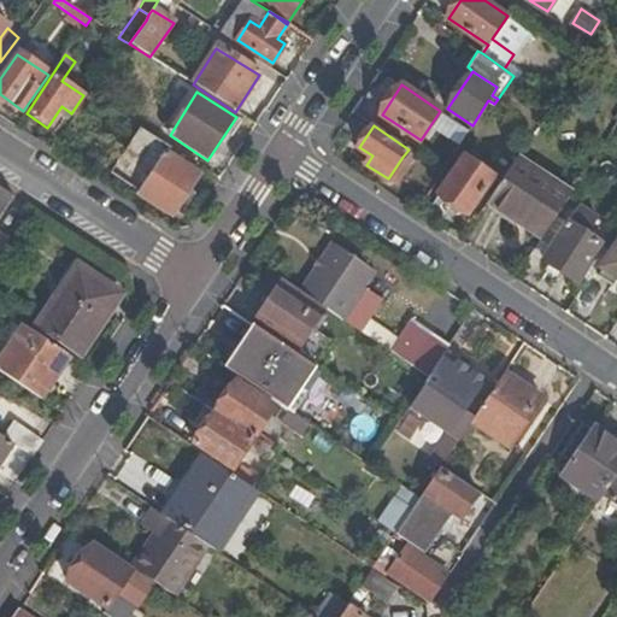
[(403,157),(436,180),(442,172),(409,150),(403,157)]
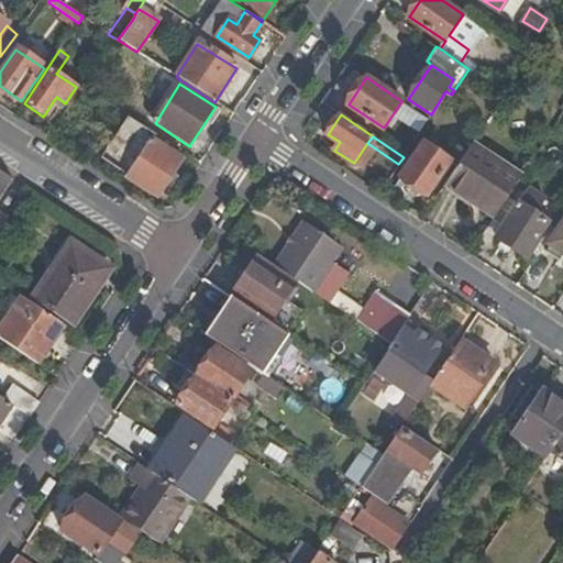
[(128,168),(132,172),(153,141),(147,138),(128,168)]
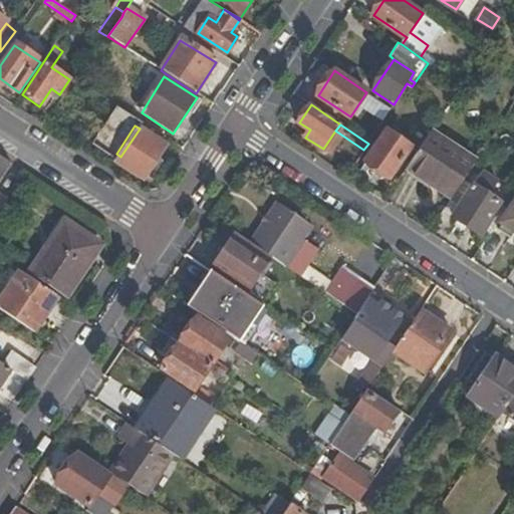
[(167,146),(140,129),(115,165),(143,182),(167,146)]
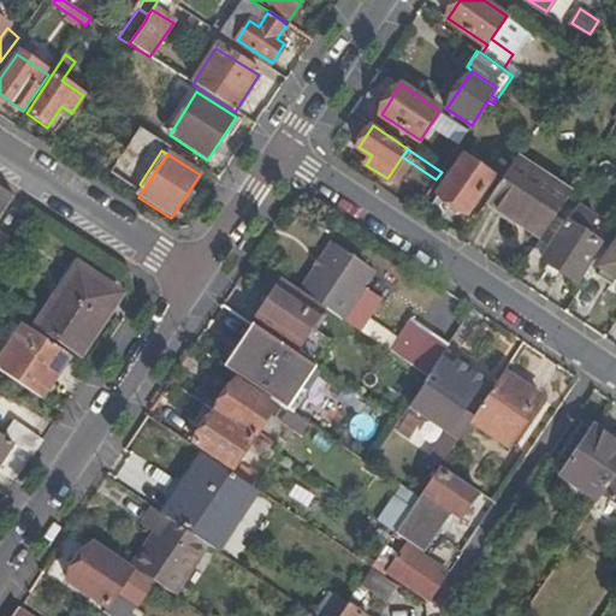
[(466,213),(491,175),(463,155),(437,195),(466,213)]
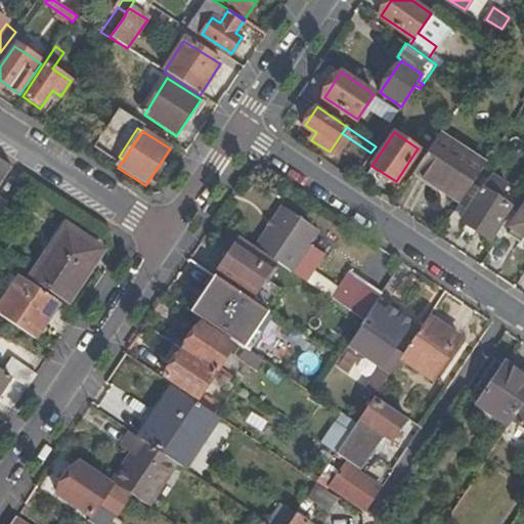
[(484,167),(438,136),(413,171),(461,203),(474,182),(484,167)]
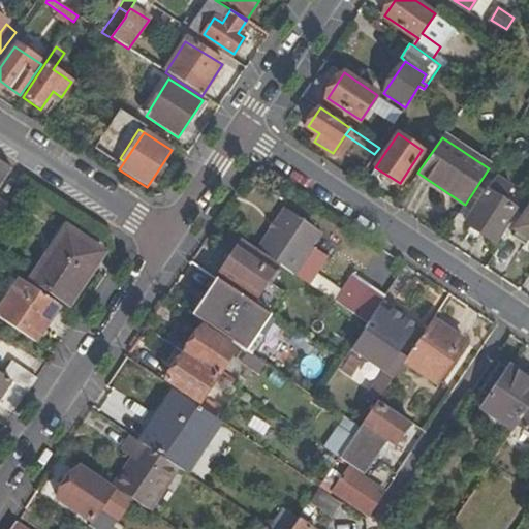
[(0,184),(2,183),(9,169),(0,162),(0,184)]
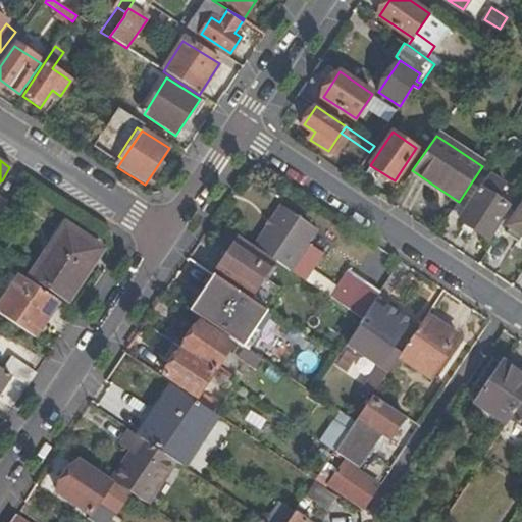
[(2,180),(0,181),(0,208),(1,209),(14,188),(2,180)]
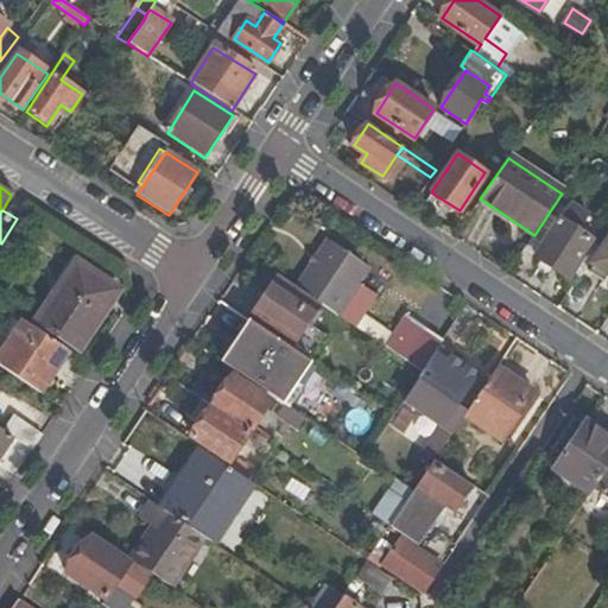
[(577,280),(600,246),(550,211),(534,235),(525,249),(568,279),(571,276),(577,280)]
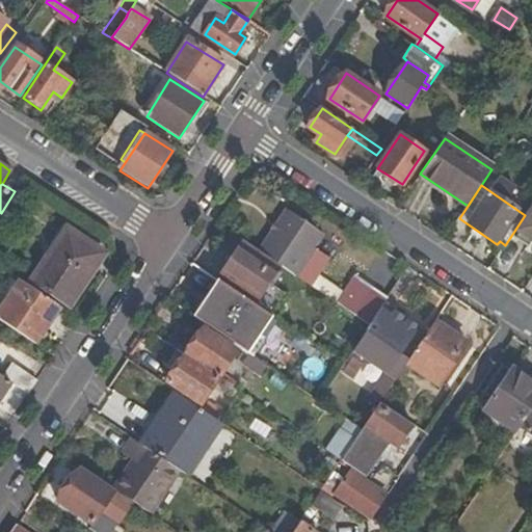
[(531,208),(517,231),(520,233),(516,238),(528,245),(531,241),(531,208)]
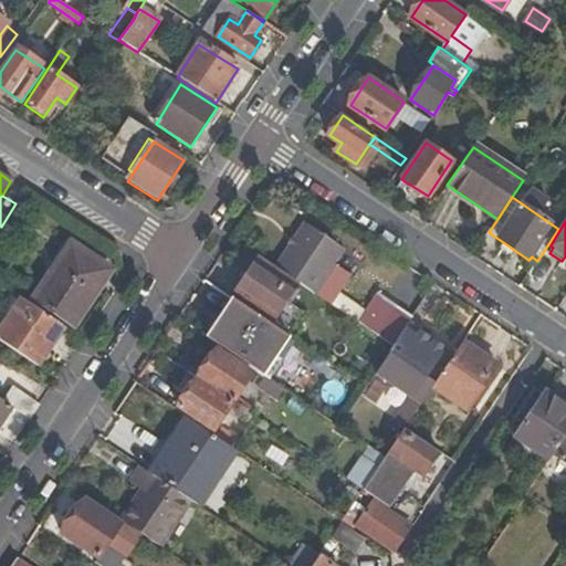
[(305,224),(276,269),(315,295),(345,250),(305,224)]
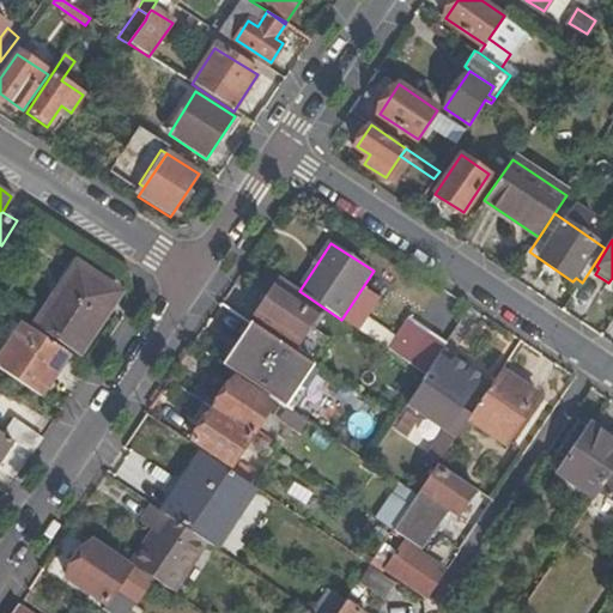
[(114,291),(79,269),(41,328),(79,352),(103,315),(99,314),(114,291)]
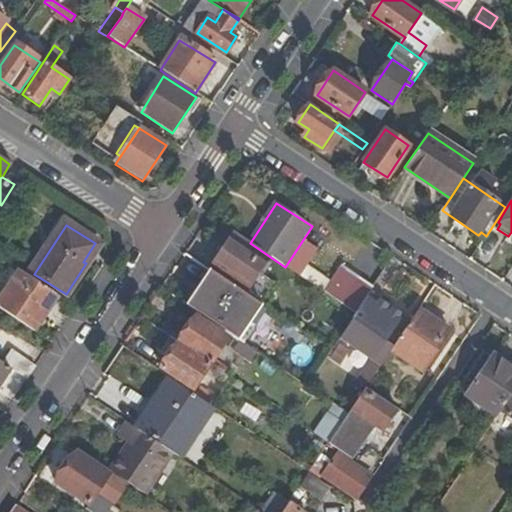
[(246,291),(269,258),(234,234),(211,267),(246,291)]
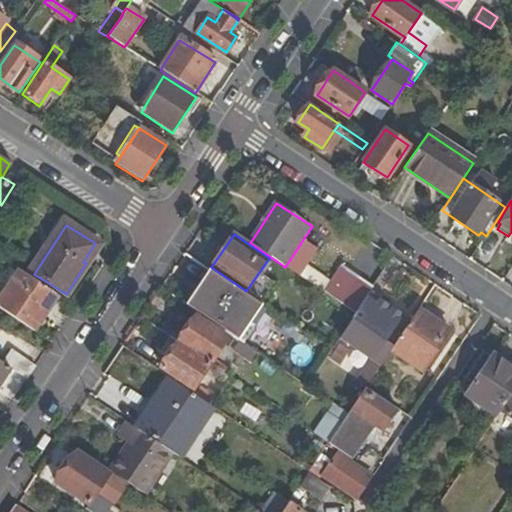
[(342,266),(323,293),(342,305),(359,278),(342,266)]
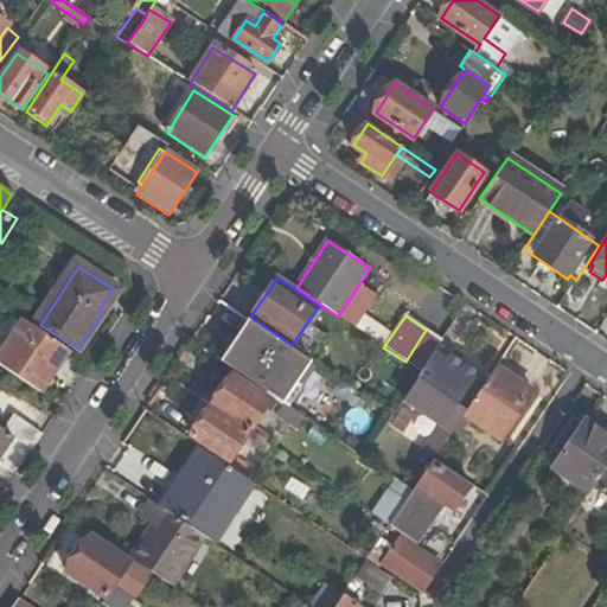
[(69,351),(23,321),(0,355),(0,364),(42,394),(69,351)]
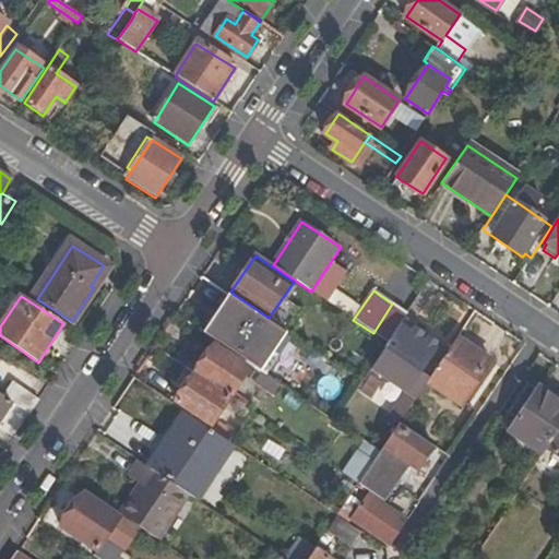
[(229,296),(204,334),(261,372),(274,353),(280,356),(292,337),(288,335),(276,328),(266,321),(257,314),(248,309),(242,305),(235,300),(230,297),(229,296)]
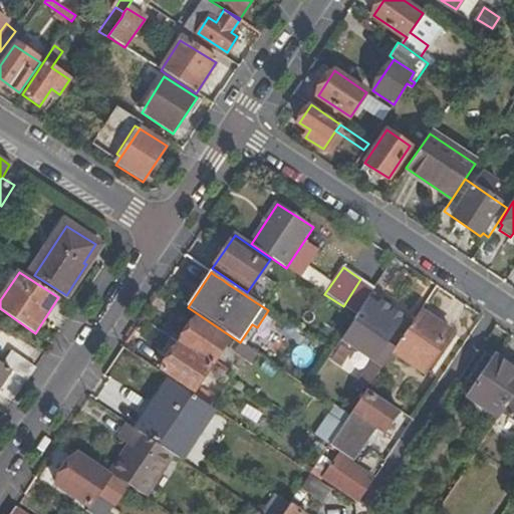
[(344,307),(355,314),(363,302),(352,295),(344,307)]
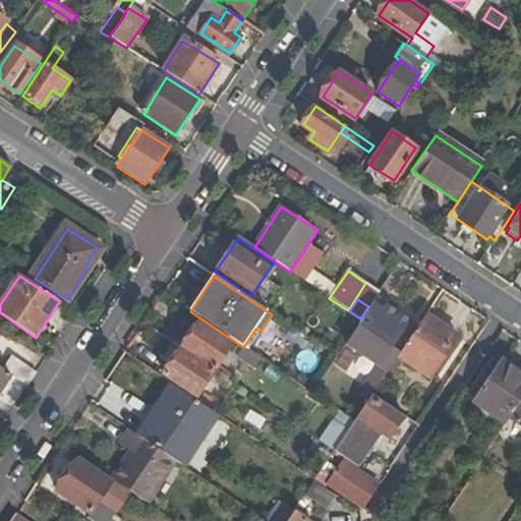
[(399,356),(401,352),(394,348),(411,322),(385,303),(378,312),(369,307),(362,320),(345,344),(365,357),(369,352),(383,362),(373,374),(383,380),(399,356)]
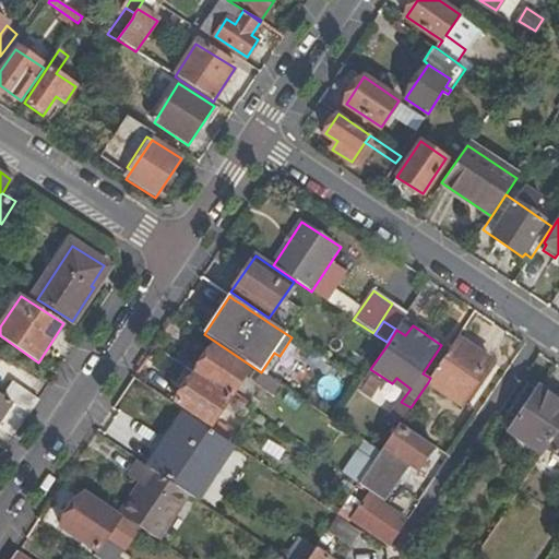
[(491,359),(458,337),(430,378),(428,382),(461,404),(491,359)]
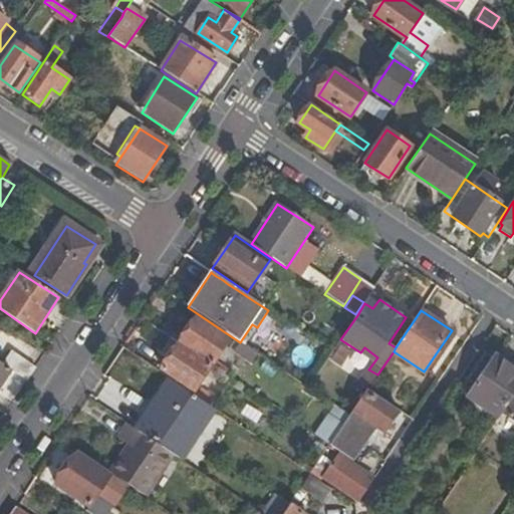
[(197,318),(180,344),(213,365),(230,339),(197,318)]
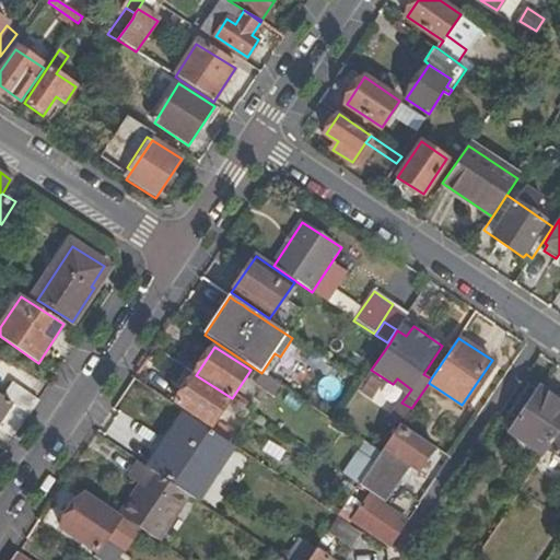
[(267,376),(280,357),(275,353),(261,373),(267,376)]
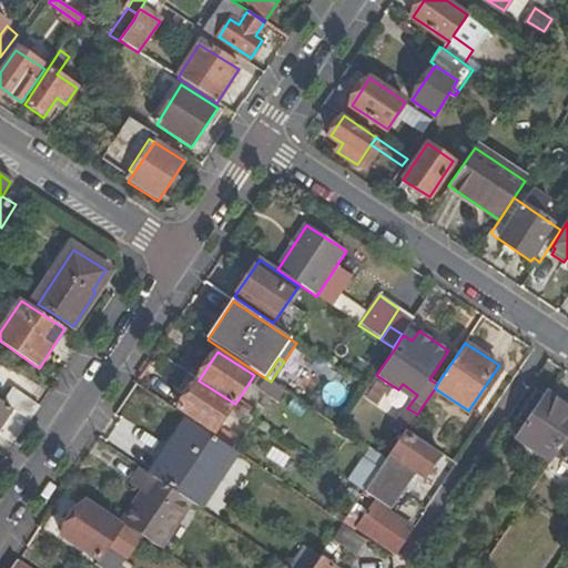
[(235,404),(199,381),(179,409),(215,433),(235,404)]
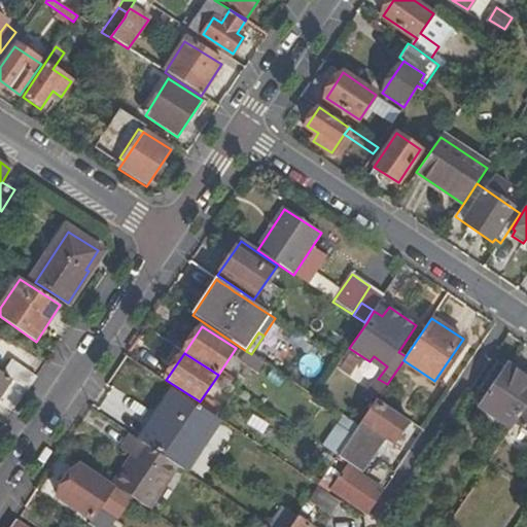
[(28,392),(36,379),(14,365),(6,378),(10,381),(28,392)]
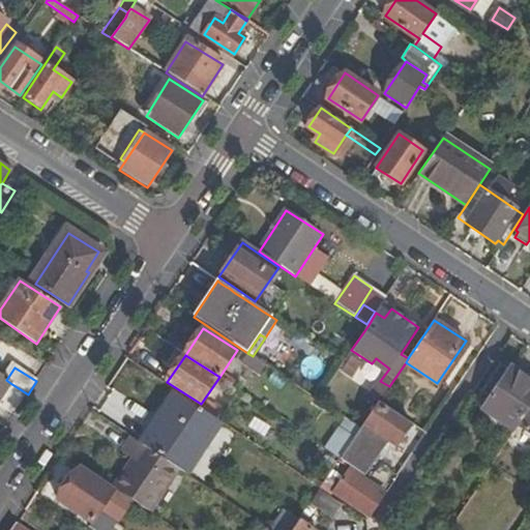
[(519,425),(529,409),(529,380),(511,367),(482,409),(514,431),(519,425)]
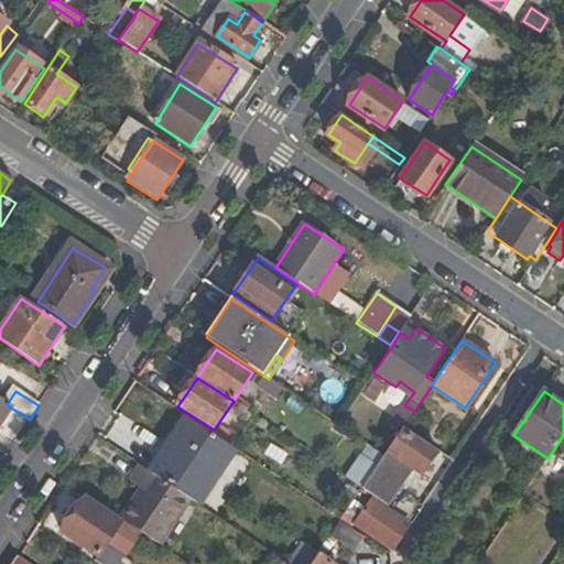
[(0,423),(11,408),(7,404),(0,399),(0,423)]
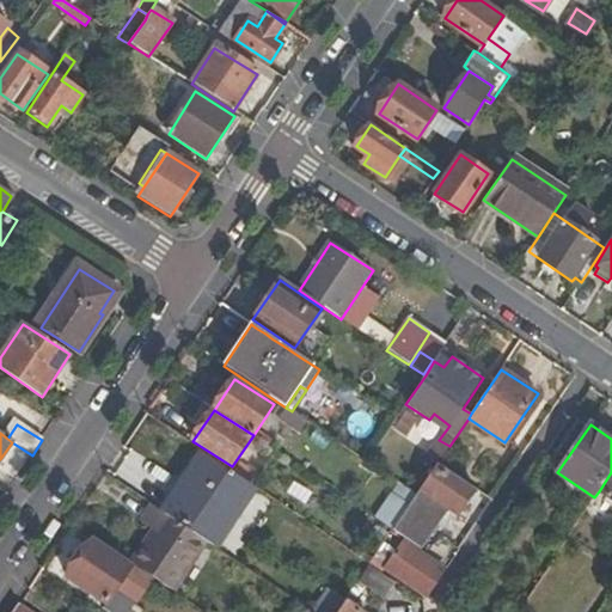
[(234,473),(207,456),(194,475),(196,477),(170,515),(208,542),(214,545),(254,487),(252,485),(234,473)]
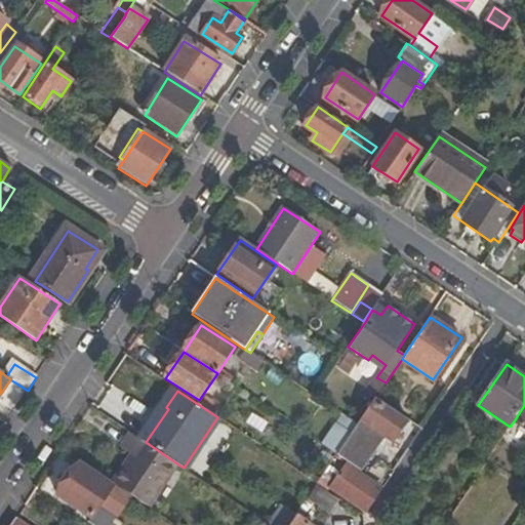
[(206,398),(201,406),(216,416),(221,409),(206,398)]
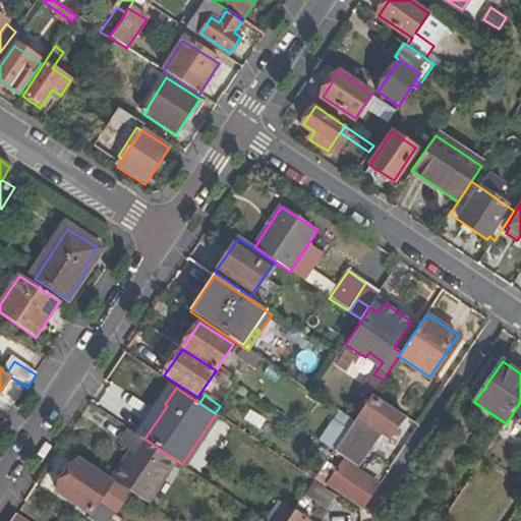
[(390,438),(403,416),(372,395),(354,421),(348,431),(335,451),(356,465),(379,430),(390,438)]
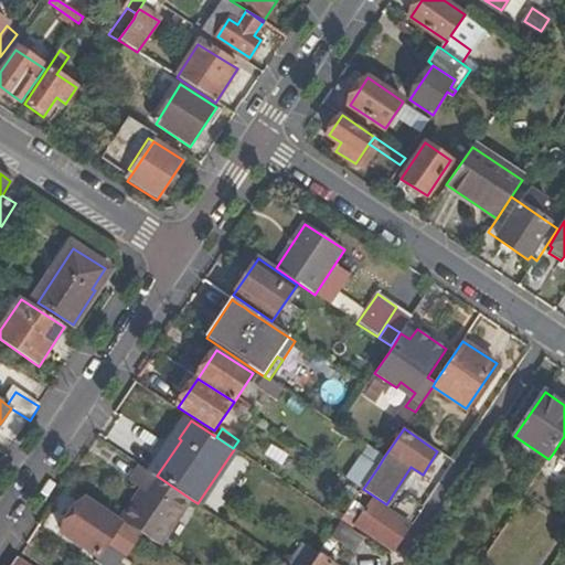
[(564,436),(553,454),(564,461),(564,436)]
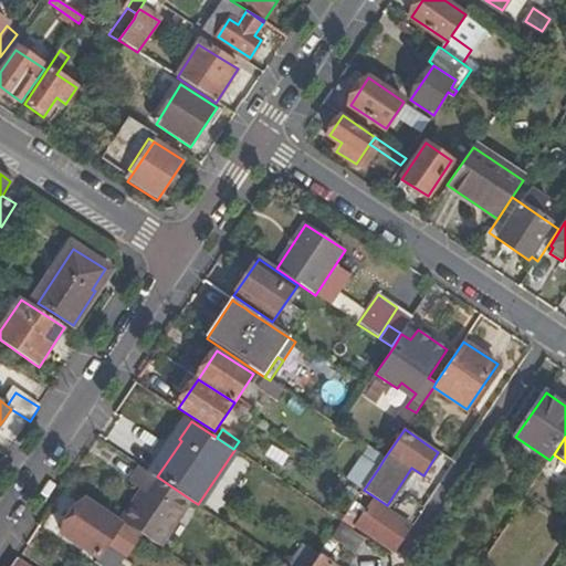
[(347,479),(364,490),(378,469),(360,458),(347,479)]
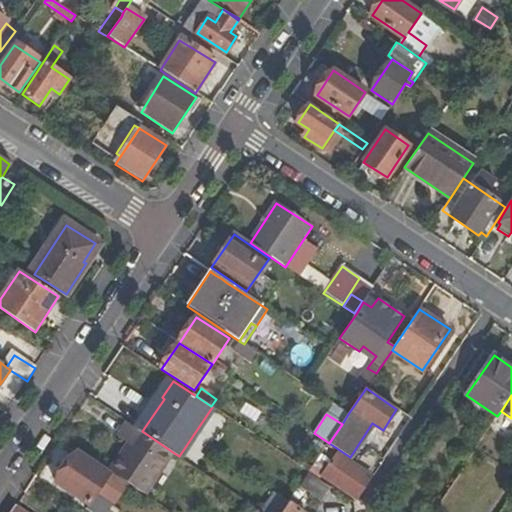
[(142,431),(128,423),(118,436),(129,444),(110,471),(147,495),(174,453),(142,431)]
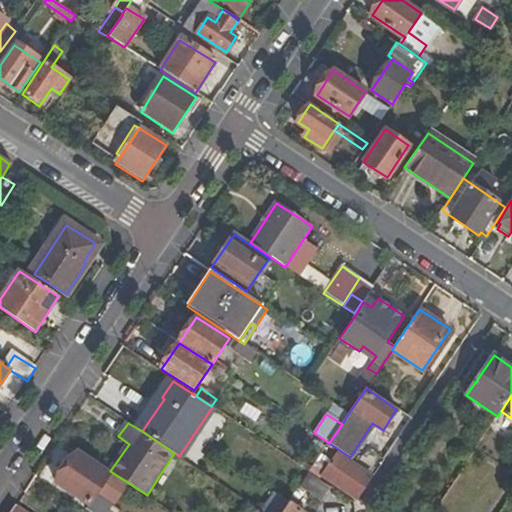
[(357,499),(372,477),(331,449),(316,471),(357,499)]
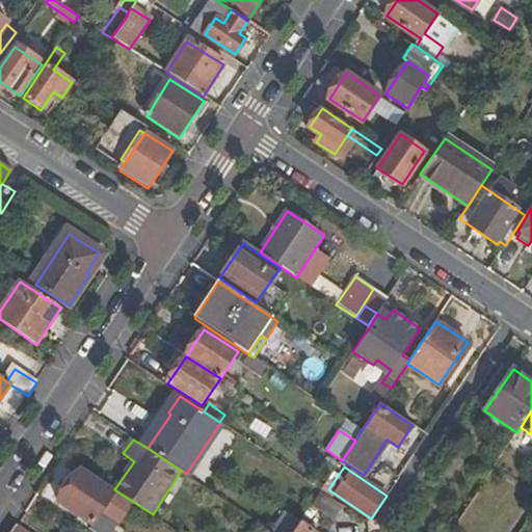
[(92,525),(114,494),(80,471),(72,481),(68,478),(57,494),(61,497),(59,502),(92,525)]
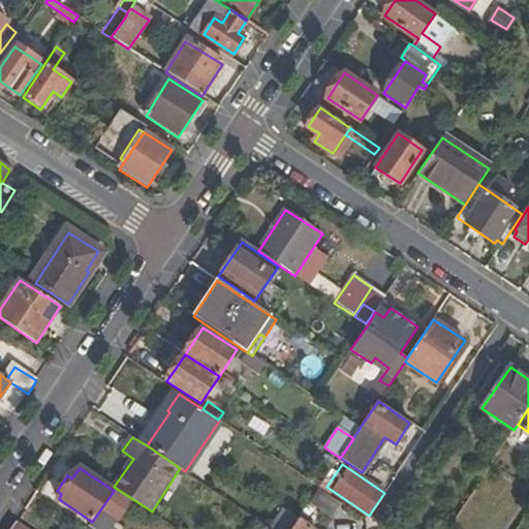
[(342,502),(319,487),(298,520),(291,528),(311,528),(303,523),(315,504),(333,517),(342,502)]
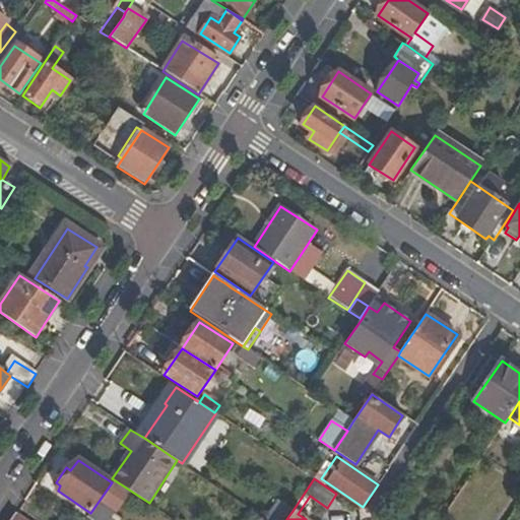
[(266,519),(286,519),(293,511),(279,502),(266,519)]
